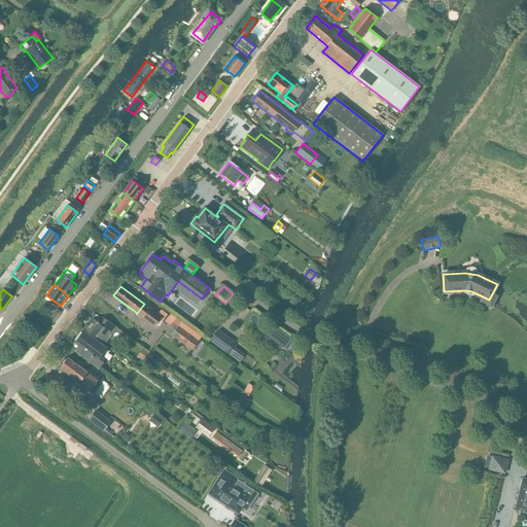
[(144,304),(137,313),(154,326),(156,324),(160,326),(168,315),(161,310),(157,314),(144,304)]
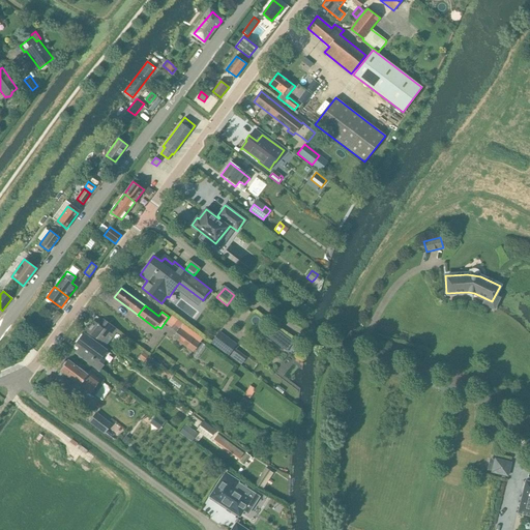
[(52,326),(62,314),(57,311),(48,323),(52,326)]
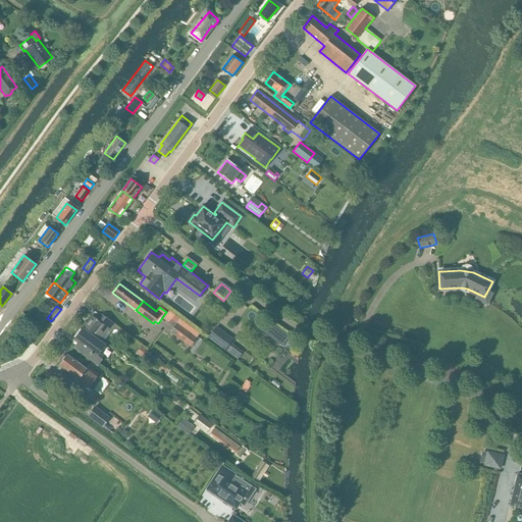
[(166,314),(163,319),(168,323),(170,321),(171,320),(175,314),(169,310),(166,314)]
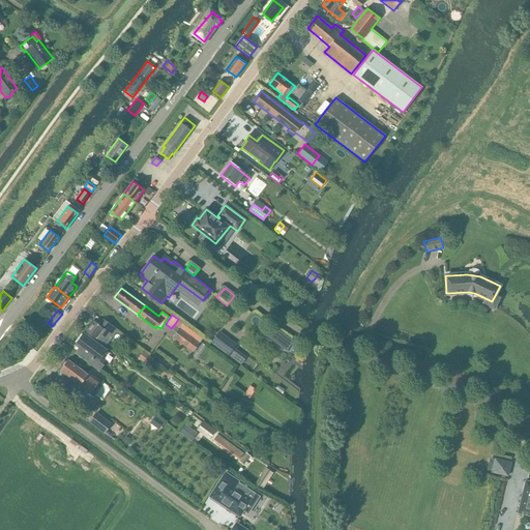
[(93,321),(85,331),(96,340),(101,344),(108,335),(112,339),(114,335),(118,330),(104,319),(99,325),(93,321)]
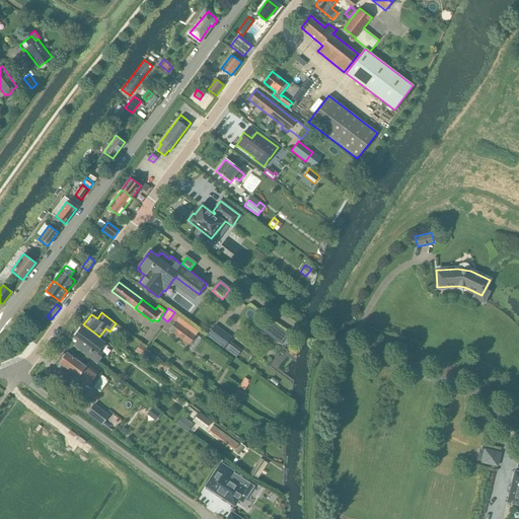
[(174,323),(169,330),(190,346),(199,331),(179,316),(175,321),(174,323)]
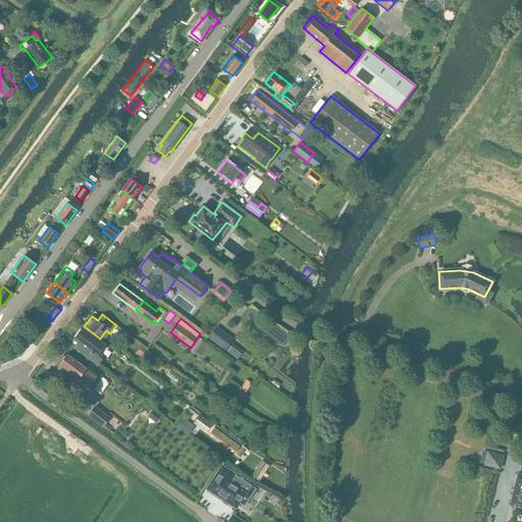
[(267,320),(260,329),(281,346),(289,336),(283,332),(271,323),(267,320)]
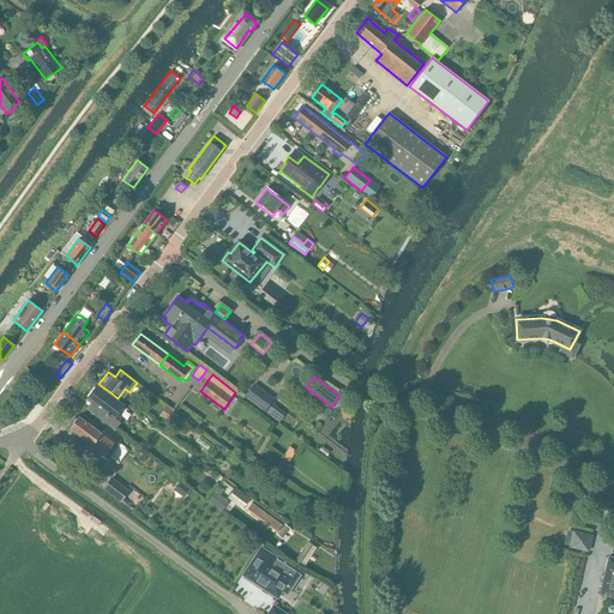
[(265,413),(275,398),(254,384),(245,397),(265,413)]
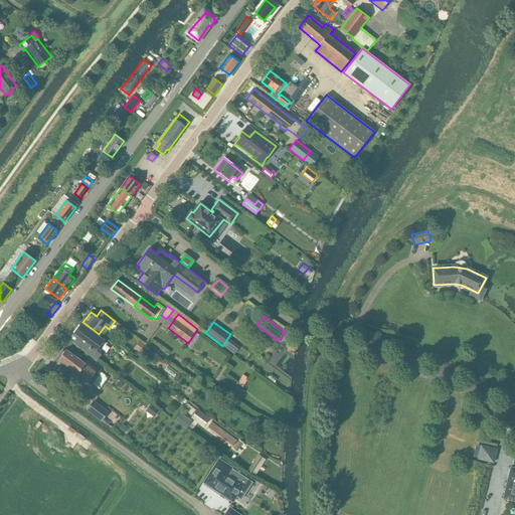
[(81,324),(73,335),(76,337),(81,341),(77,346),(87,352),(93,357),(98,360),(102,355),(97,351),(105,341),(81,324)]
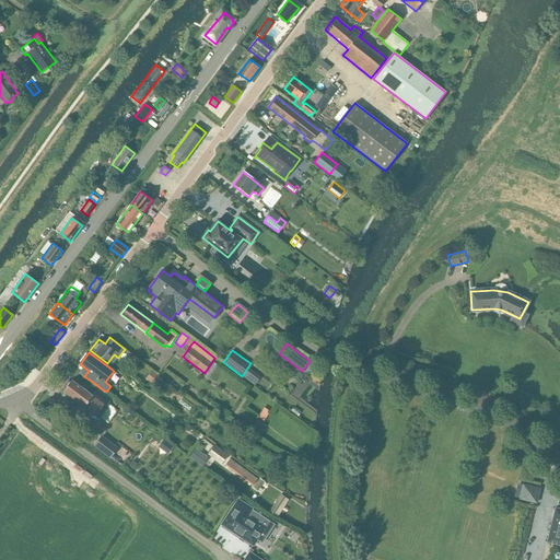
[(151,383),(156,375),(151,371),(146,378),(151,383)]
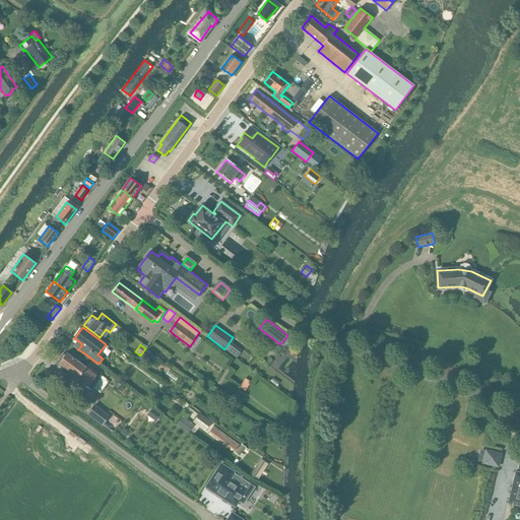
[(142,355),(155,366),(159,360),(146,349),(142,355)]
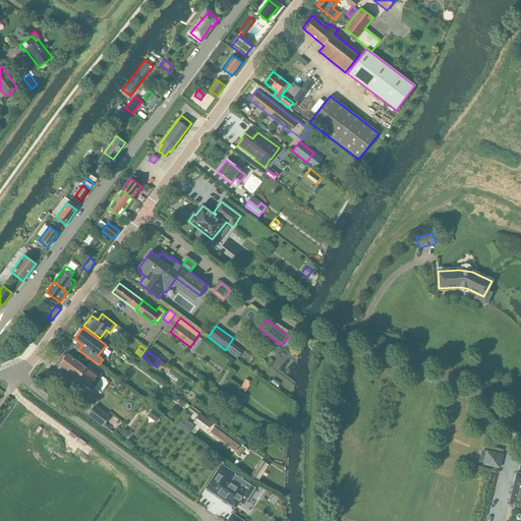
[(60,363),(59,364),(63,368),(62,370),(70,378),(72,374),(78,379),(89,387),(94,390),(94,391),(95,390),(96,388),(104,378),(99,373),(88,366),(85,369),(66,355),(66,356),(63,356),(59,361),(60,363)]
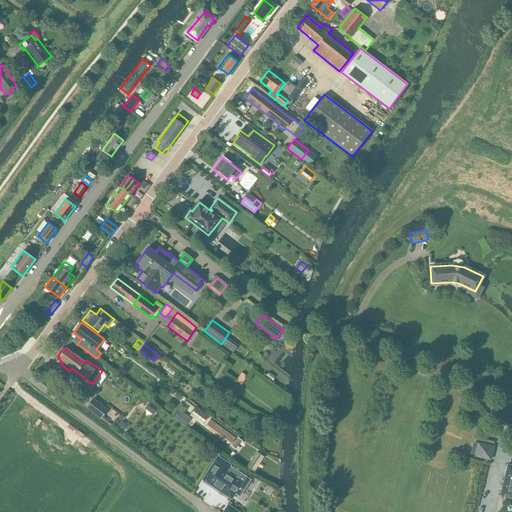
[(158,355),(155,358),(163,364),(166,361),(158,355)]
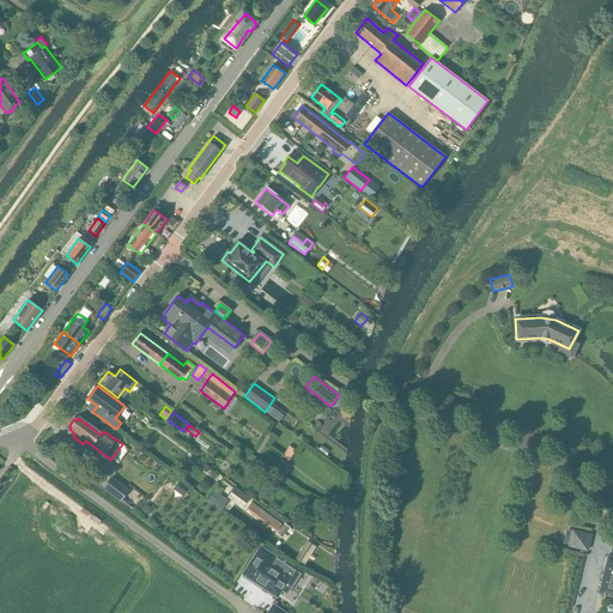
[(200,435),(195,441),(207,449),(212,443),(200,435)]
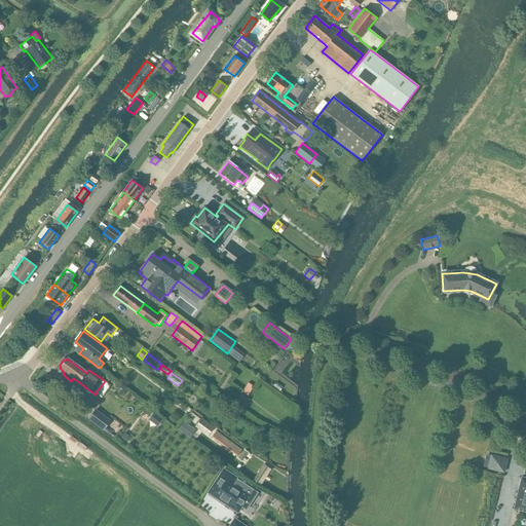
[(241,391),(248,396),(254,386),(248,382),(241,391)]
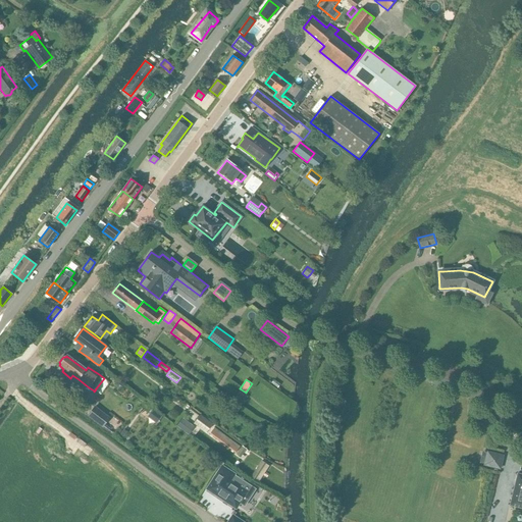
[(242,406),(248,397),(240,392),(233,400),(242,406)]
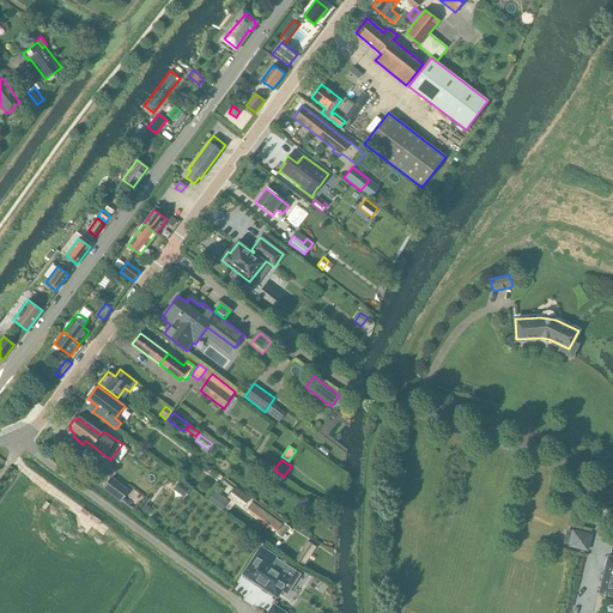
[(121,501),(122,499),(128,491),(110,478),(103,487),(121,501)]
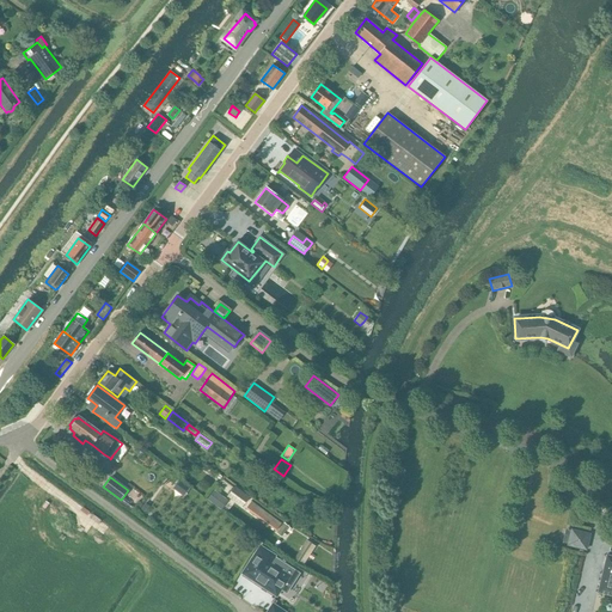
[(178,479),(172,488),(183,497),(190,489),(178,479)]
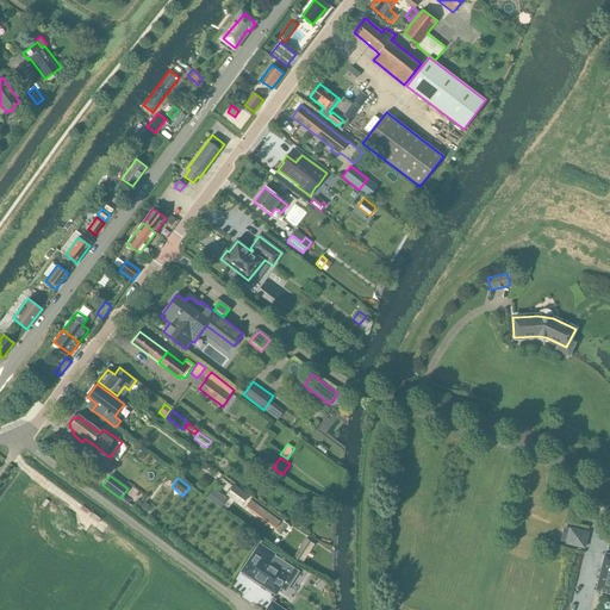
[(234,485),(229,491),(243,502),(244,503),(249,497),(234,485)]
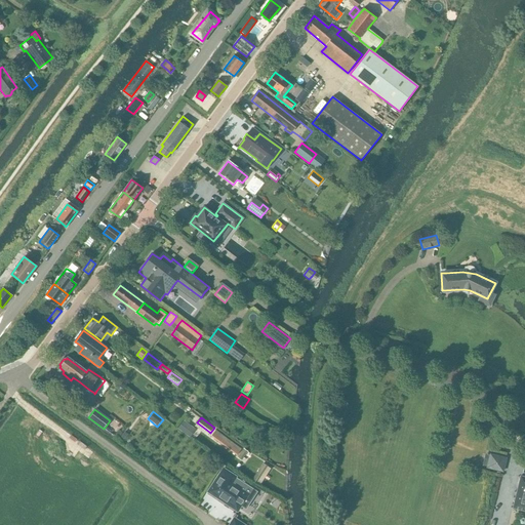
[(236,455),(241,449),(215,430),(210,437),(236,455)]
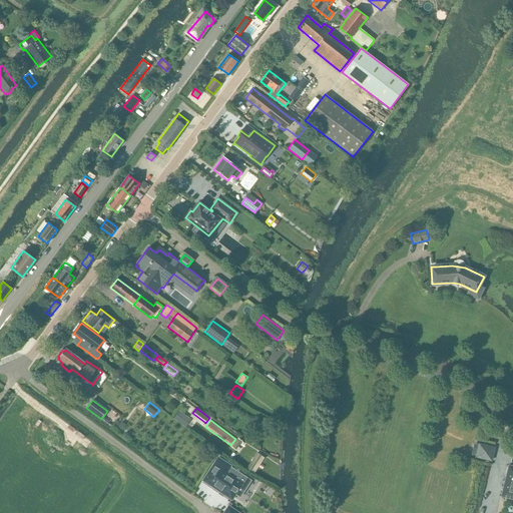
[(339,432),(337,440),(356,444),(358,437),(339,432)]
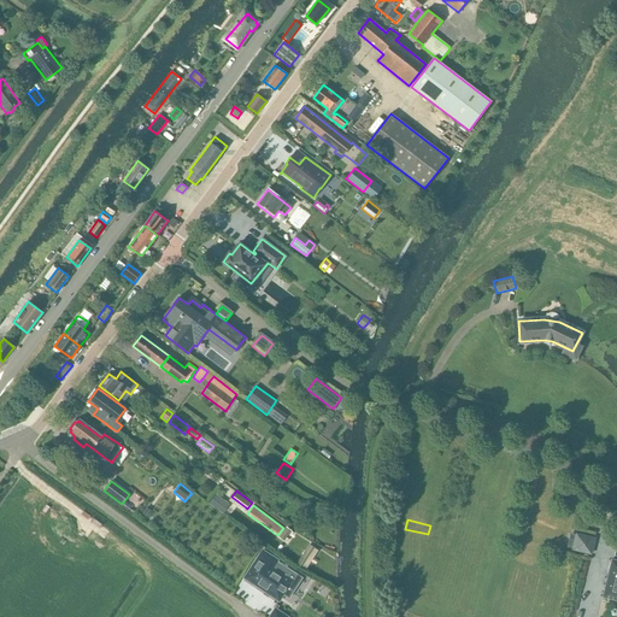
[(285,541),(292,530),(287,527),(278,538),(285,541)]
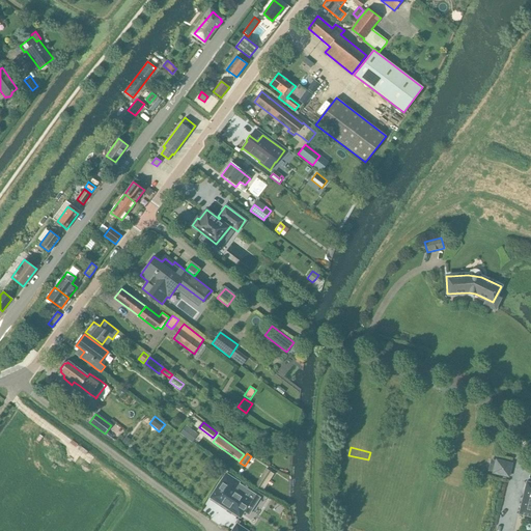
[(495,460),(492,472),(494,472),(494,473),(508,477),(511,464),(503,462),(497,460),(495,460)]
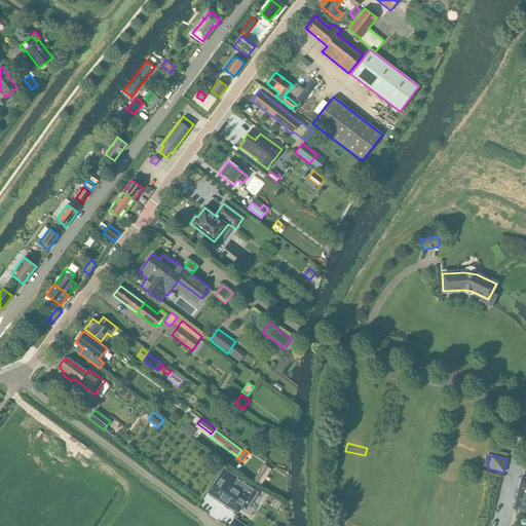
[(260,486),(271,470),(268,467),(268,466),(264,463),(252,481),(257,484),(260,486)]
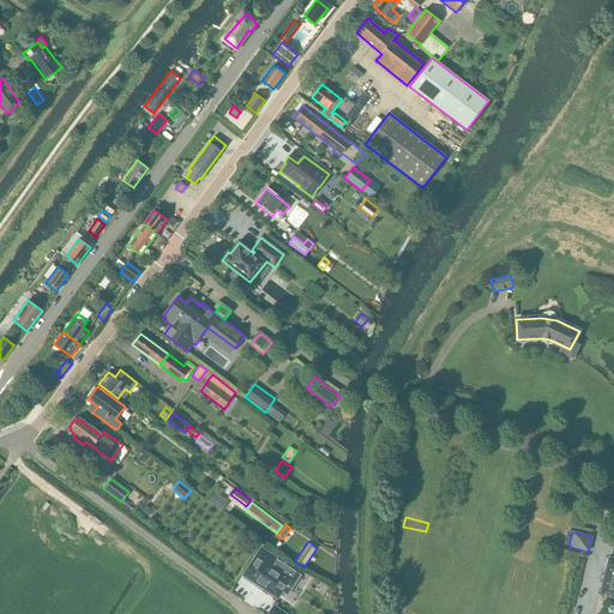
[(277,597),(289,579),(270,566),(275,559),(262,549),(245,576),(277,597)]
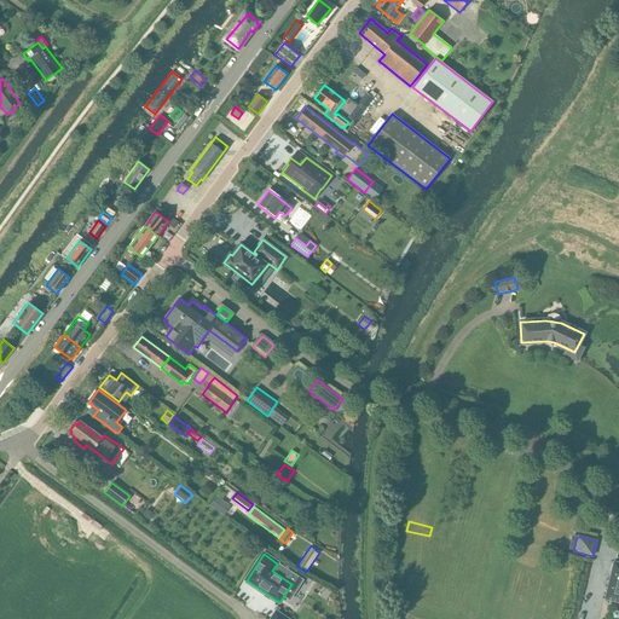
[(618,562),(614,561),(605,599),(618,602),(618,562)]
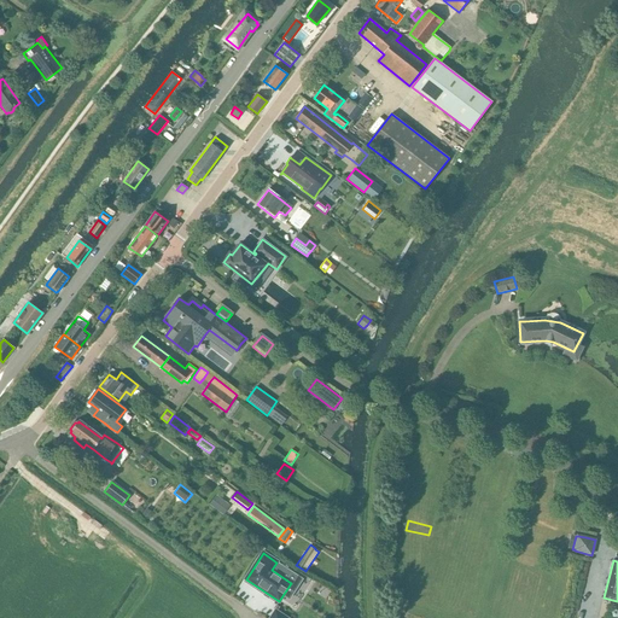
[(530,567),(528,578),(530,579),(530,582),(544,586),(544,583),(547,583),(549,572),(548,572),(548,571),(534,567),(532,569),(530,567)]
